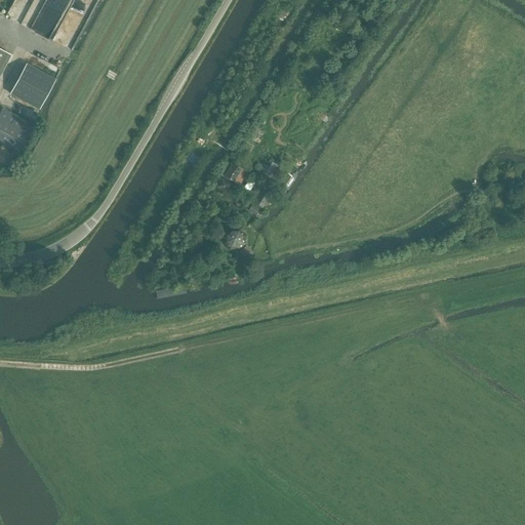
[(0,73),(10,54),(0,49),(0,73)]
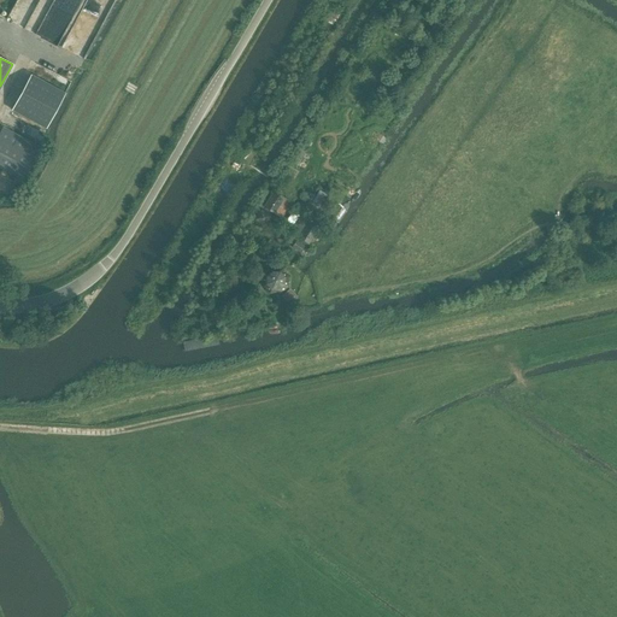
[(64,94),(30,75),(12,110),(46,129),(64,94)]
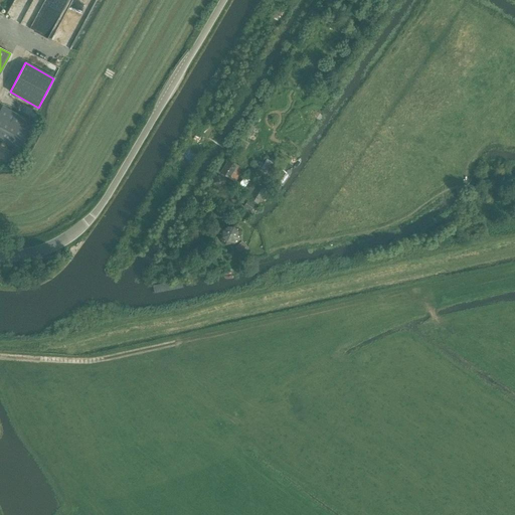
[(2,107),(0,110),(0,140),(19,151),(34,124),(2,107)]
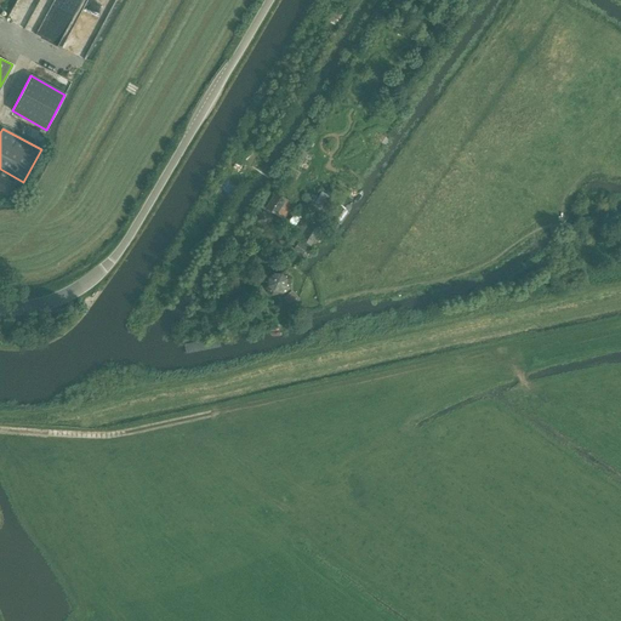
[(275,194),(266,209),(277,216),(281,218),(291,204),(280,198),(275,194)]
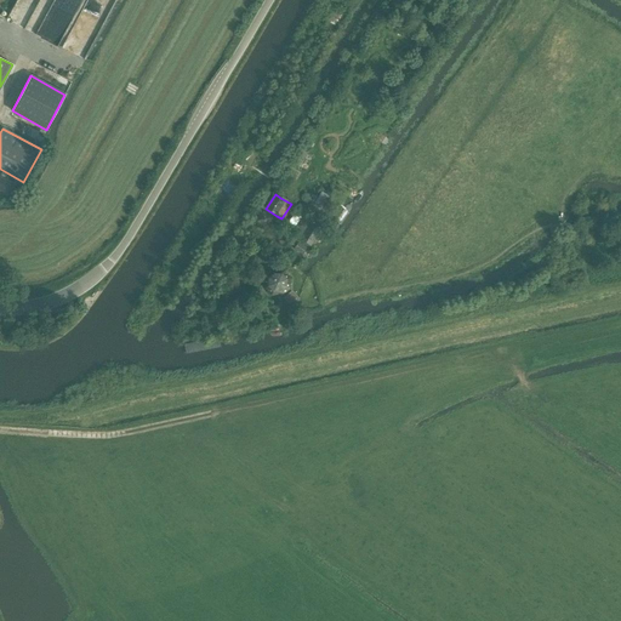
[(256,221),(258,222),(266,227),(271,218),(263,214),(262,212),(256,221)]
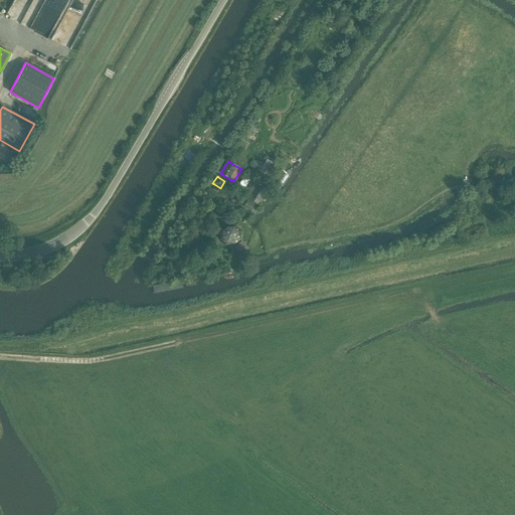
[(250,211),(254,206),(247,201),(243,206),(250,211)]
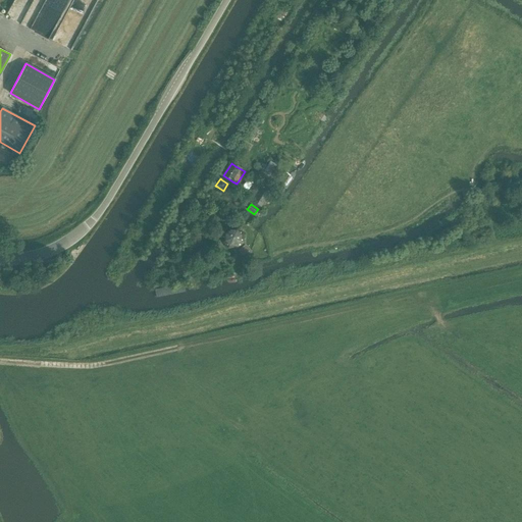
[(230,228),(224,233),(224,244),(230,249),(239,249),(245,244),(245,233),(239,228),(230,228)]
